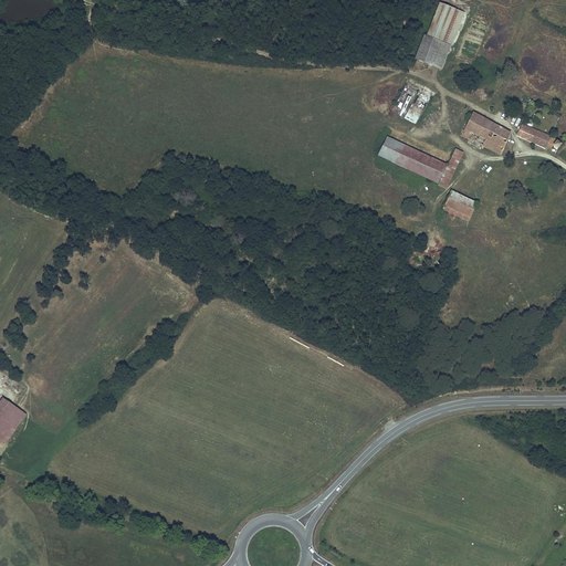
[(439,3),(427,35),(423,37),(415,60),(440,70),(450,45),(451,46),(464,14),(439,3)]
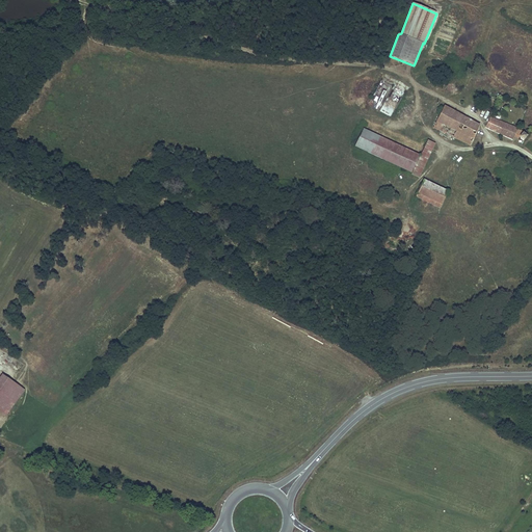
[(441,124),(473,139),(480,126),(445,106),(433,128),(437,130),(441,124)]
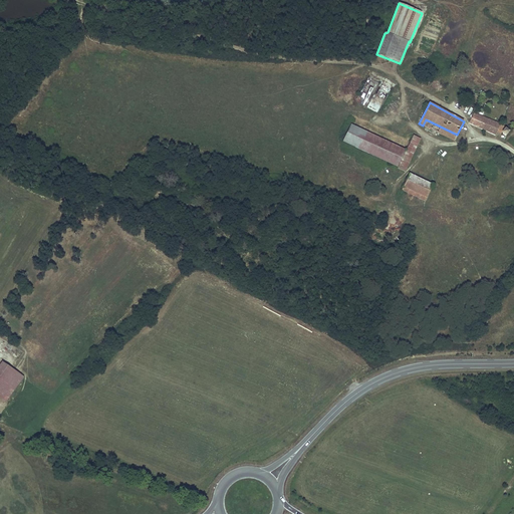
[(474,113),(469,122),(496,135),(497,132),(501,134),(502,132),(506,136),(510,131),(506,127),(500,124),(474,113)]
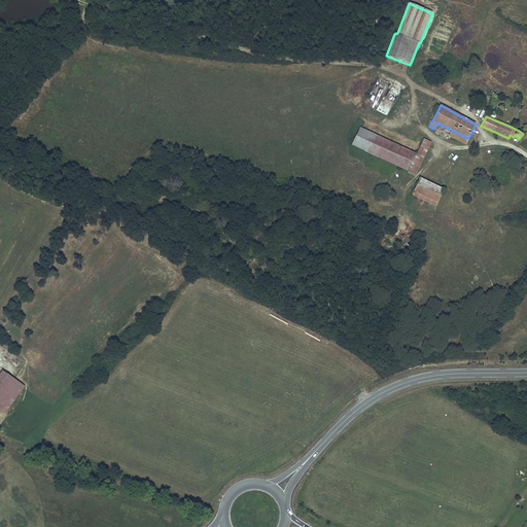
[(433,129),(466,144),(468,138),(436,123),(433,129)]
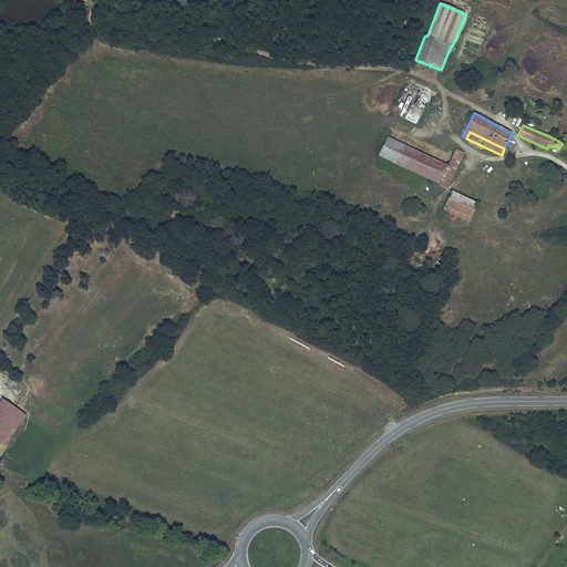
[(379,155),(439,185),(447,165),(388,136),(379,155)]
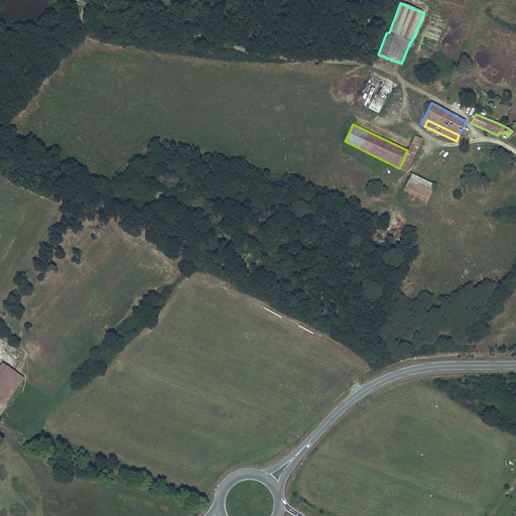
[(399,168),(406,172),(422,139),(415,136),(399,168)]
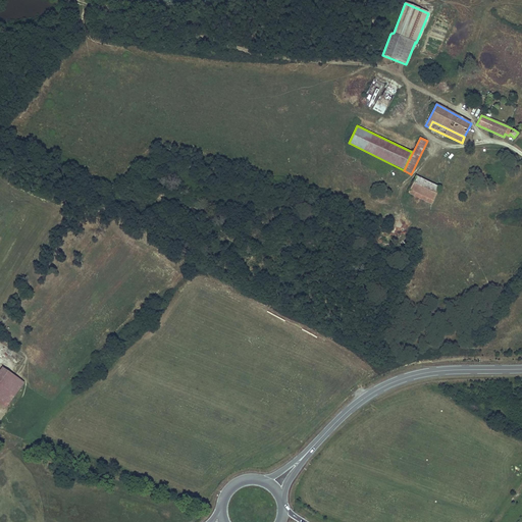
[(416,176),(410,189),(433,200),(439,188),(416,176)]
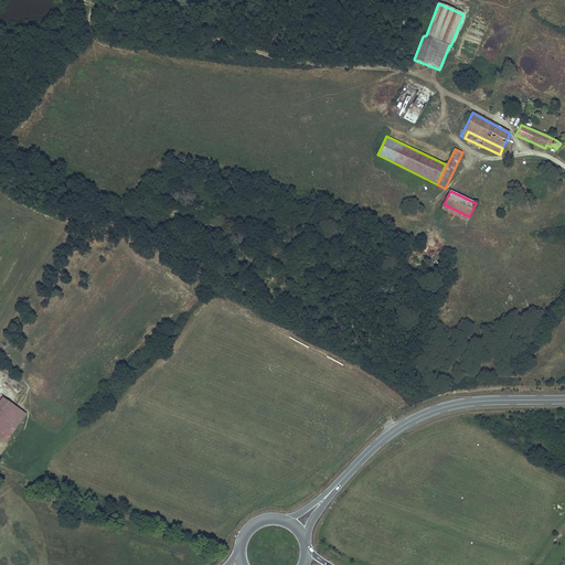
[(444,204),(441,209),(467,221),(469,216),(444,204)]
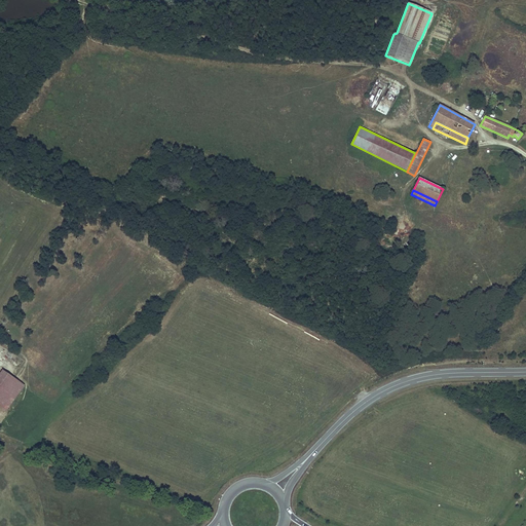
[(0,406),(6,411),(25,385),(2,370),(0,373),(0,406)]
